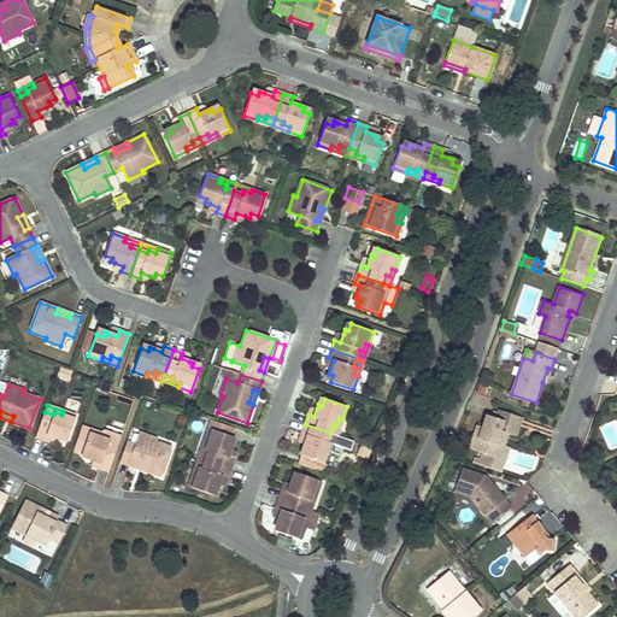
[(60,435),(68,438),(76,416),(63,411),(62,415),(54,412),(53,415),(45,412),(35,438),(45,440),(47,435),(56,438),(59,439),(60,435)]
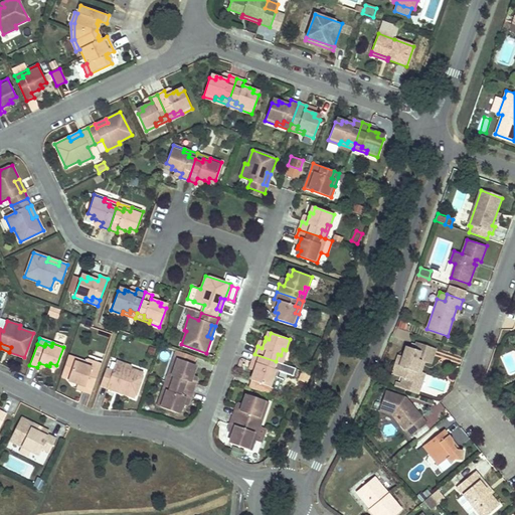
[(418,394),(421,383),(414,380),(417,373),(421,360),(424,361),(432,363),(437,348),(421,343),(419,351),(414,349),(406,346),(402,356),(399,366),(403,367),(400,376),(402,377),(400,383),(396,382),(395,386),(418,394)]
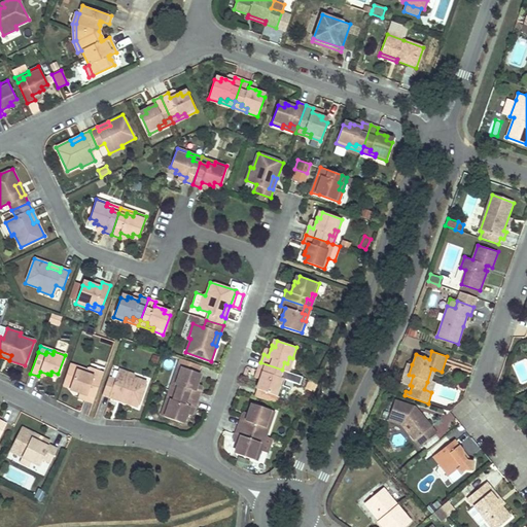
[(287,372),(292,358),(289,357),(287,363),(284,362),(282,370),(287,372)]
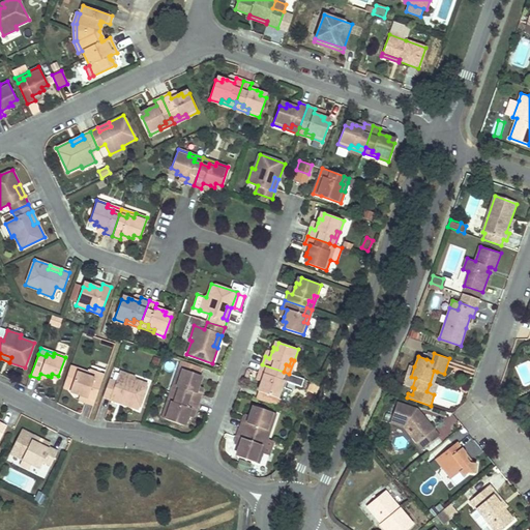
[(284,372),(262,364),(257,380),(262,381),(258,391),(281,399),(285,388),(287,382),(301,387),(304,379),(289,374),(284,372)]
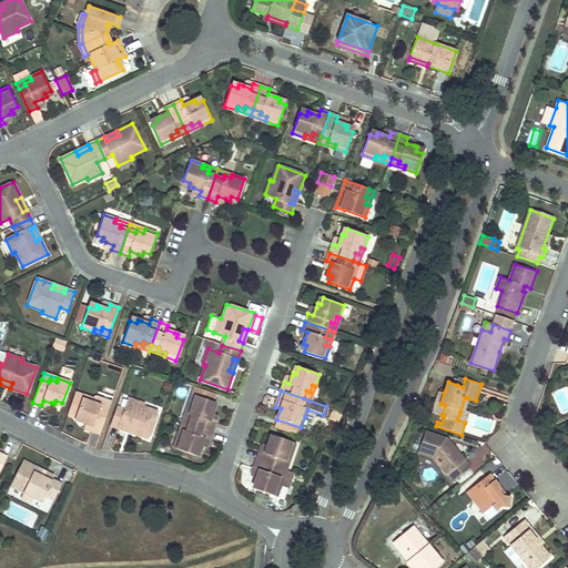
[(440,404),(444,393),(439,392),(433,413),(442,415),(445,405),(440,404)]
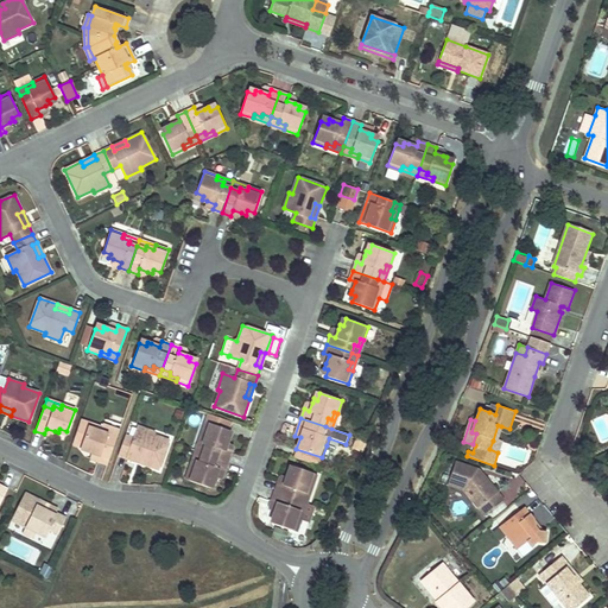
[(226,437),(228,430),(206,422),(201,435),(206,436),(202,444),(206,444),(202,453),(227,462),(230,453),(225,451),(228,442),(229,438),(226,437)]
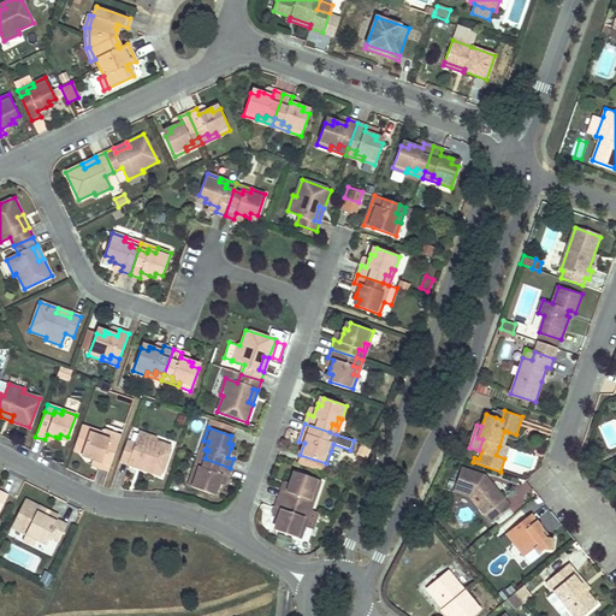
[(90,428),(83,451),(90,454),(88,457),(93,458),(101,462),(99,467),(108,471),(117,445),(108,443),(110,439),(102,437),(104,433),(90,428)]
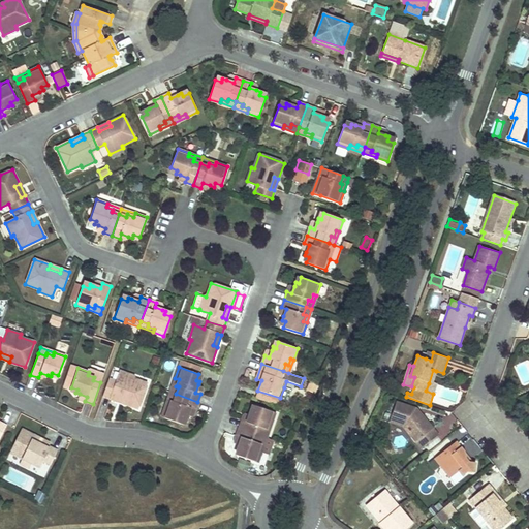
[(433,382),(436,371),(433,370),(429,383),(426,391),(433,394),(437,384),(433,382)]
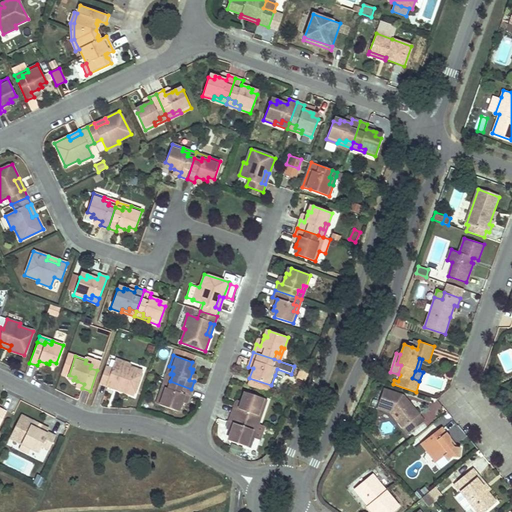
[(119,390),(134,395),(142,371),(129,366),(129,364),(116,359),(112,369),(105,367),(99,383),(107,386),(109,382),(120,386),(119,390)]
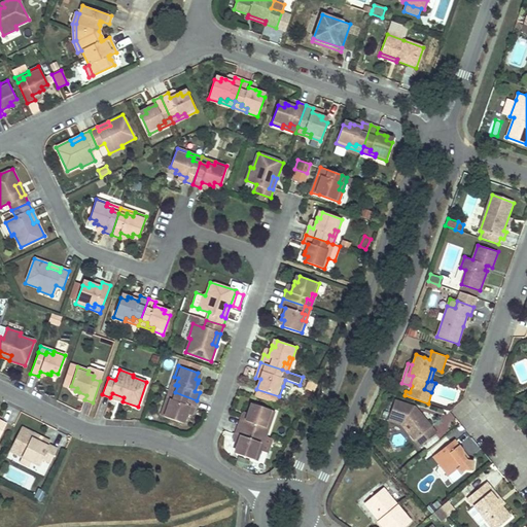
[(102,375),(89,371),(88,374),(94,376),(93,379),(100,381),(102,375)]
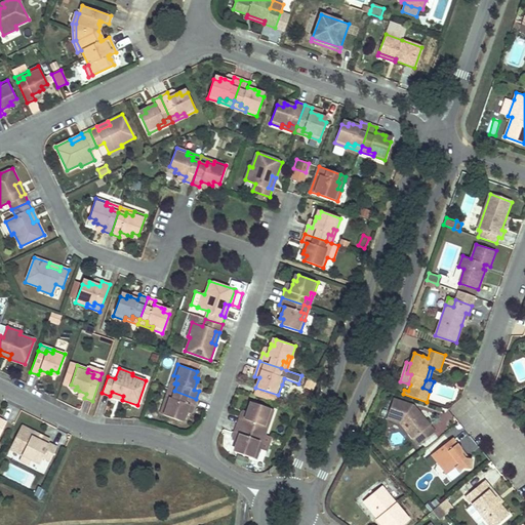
[(177,376),(173,375),(169,389),(174,391),(177,384),(174,384),(177,376)]
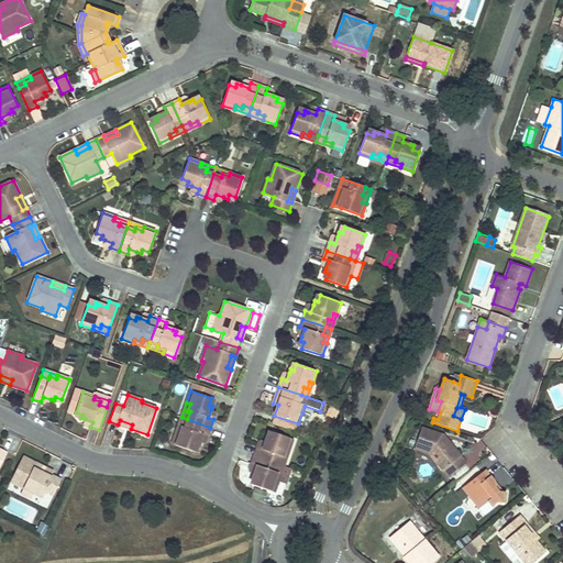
[(310,415),(302,412),(298,423),(306,427),(310,415)]
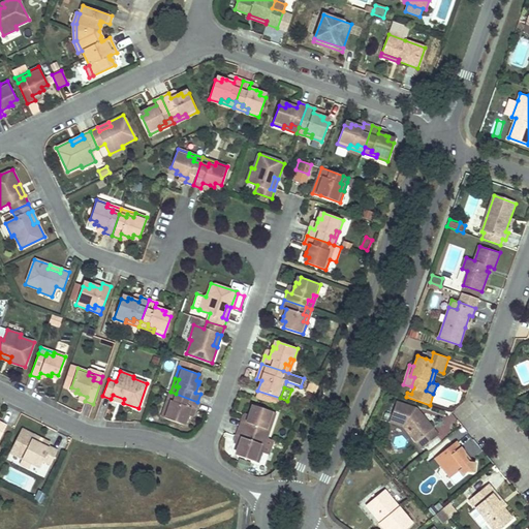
[(278,406),(280,398),(257,391),(255,398),(278,406)]
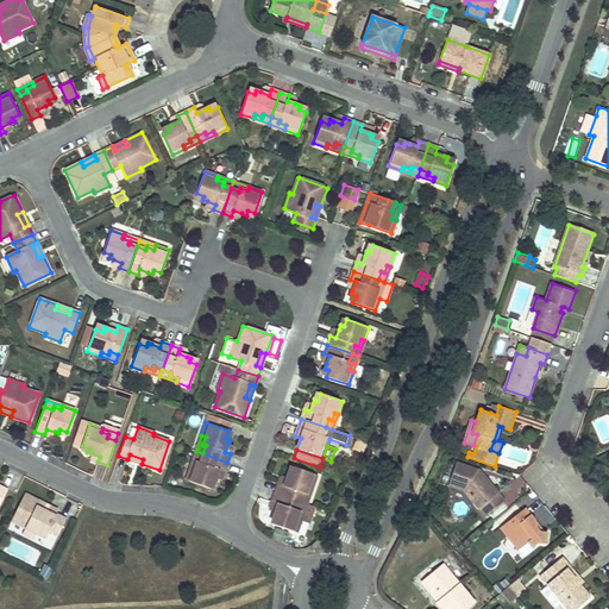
[(196,451),(190,468),(194,469),(198,462),(200,462),(202,453),(196,451)]
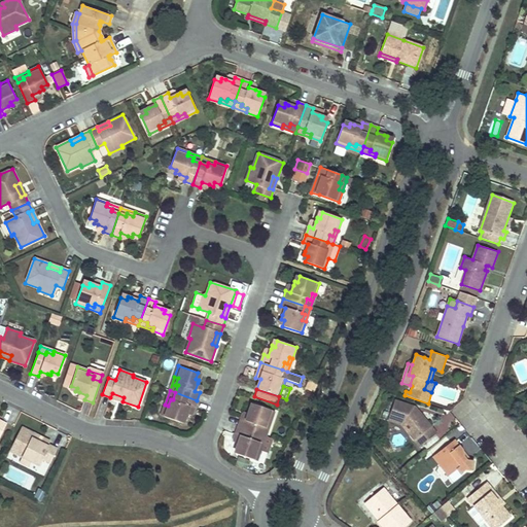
[(161,416),(180,422),(182,416),(185,417),(186,414),(189,407),(195,408),(197,400),(175,392),(173,399),(171,399),(168,406),(165,405),(161,416)]
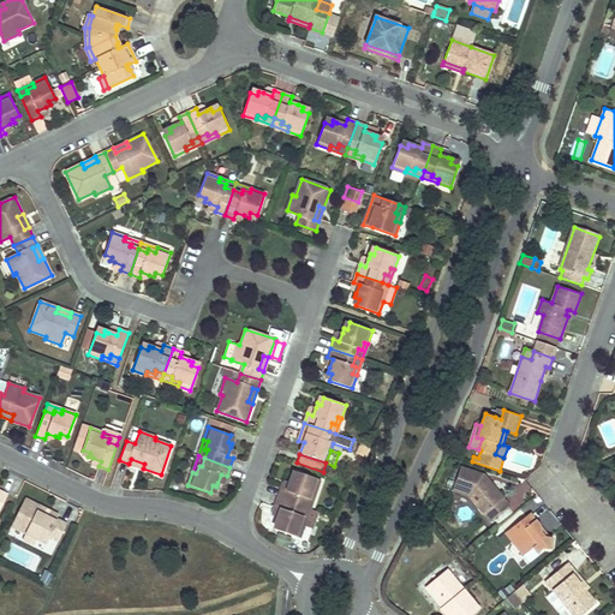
[(143,469),(144,464),(131,459),(129,464),(143,469)]
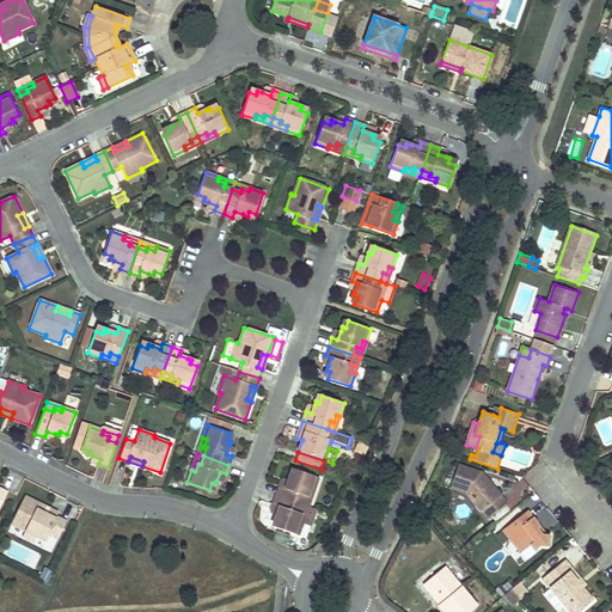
[(483,472),(459,464),(451,488),(466,494),(473,488),(482,499),(475,503),(488,519),(508,502),(483,472)]
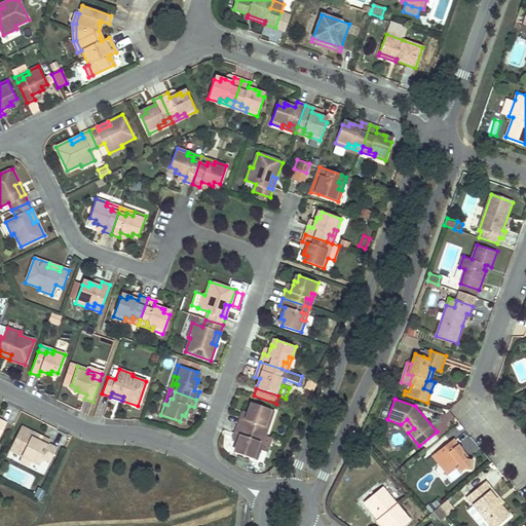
[(273,411),(254,404),(253,410),(249,409),(248,412),(245,419),(240,418),(237,425),(259,434),(261,426),(264,426),(266,420),(269,421),(273,411)]
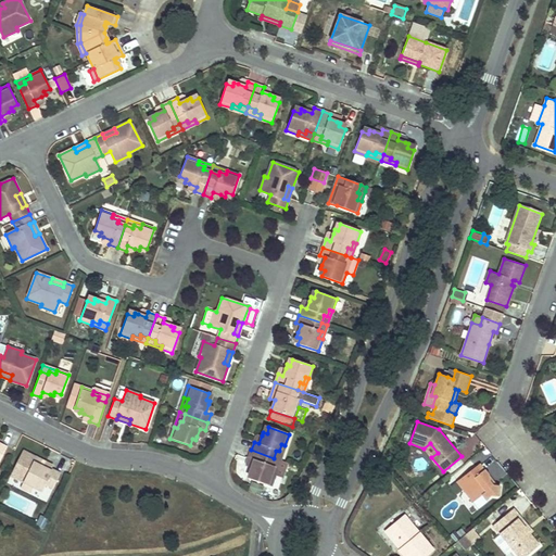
[(280,460),(285,445),(281,444),(279,451),(276,451),(274,458),(280,460)]
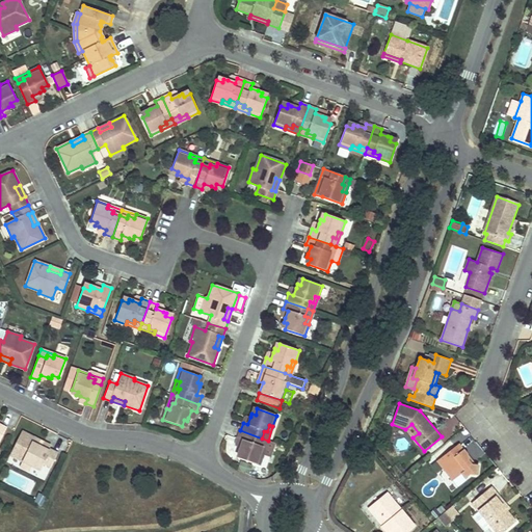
[(242,452),(240,458),(259,466),(263,454),(260,453),(262,446),(259,446),(262,439),(240,430),(237,439),(242,441),(240,448),(238,451),(242,452)]
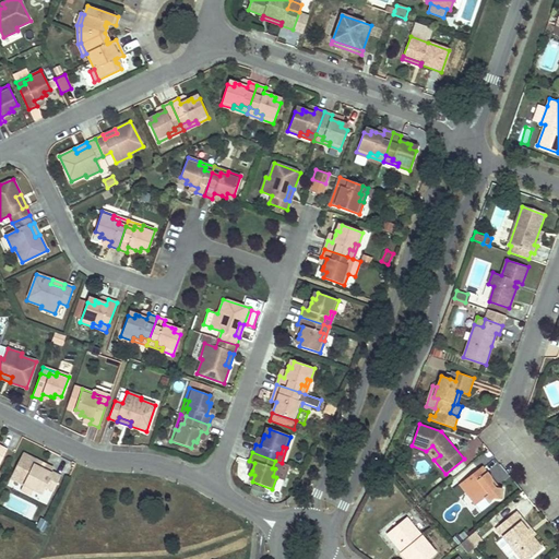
[(50,473),(44,470),(45,467),(46,465),(36,460),(24,484),(35,489),(43,492),(46,487),(54,491),(61,475),(51,471),(50,473)]
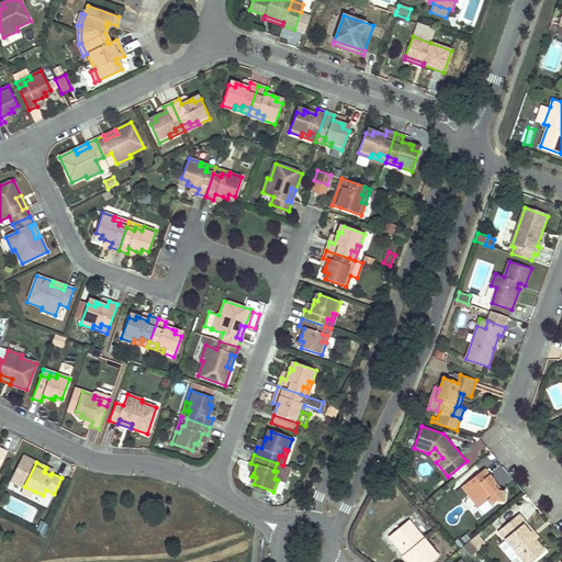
[(274,479),(278,480),(283,465),(277,463),(273,471),(277,471),(274,479)]
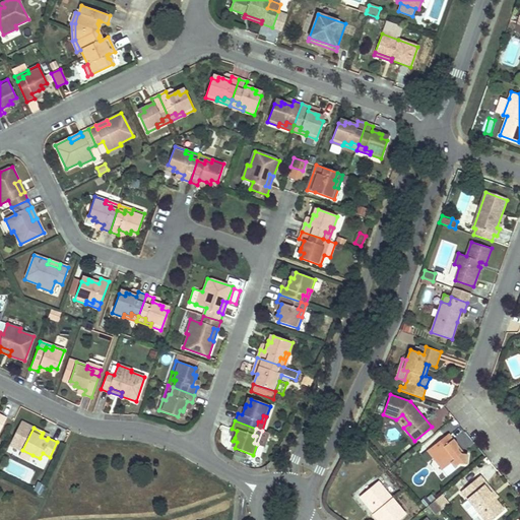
[(457,445),(449,434),(428,450),(443,469),(451,463),(455,467),(460,463),(467,464),(468,455),(464,455),(460,454),(457,450),(457,445)]
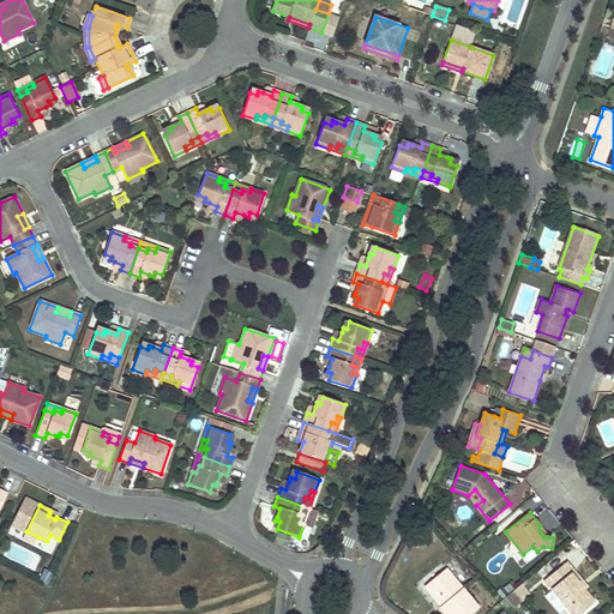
[(38,537),(26,531),(23,537),(35,543),(38,537)]
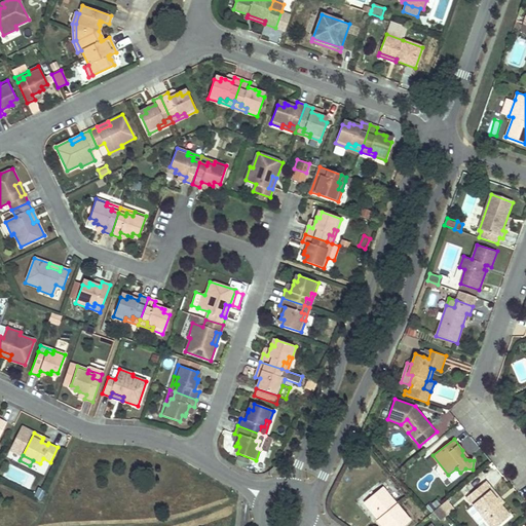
[(492,489),(486,482),(466,497),(490,525),(496,525),(511,515),(502,505),(490,491),(492,489)]
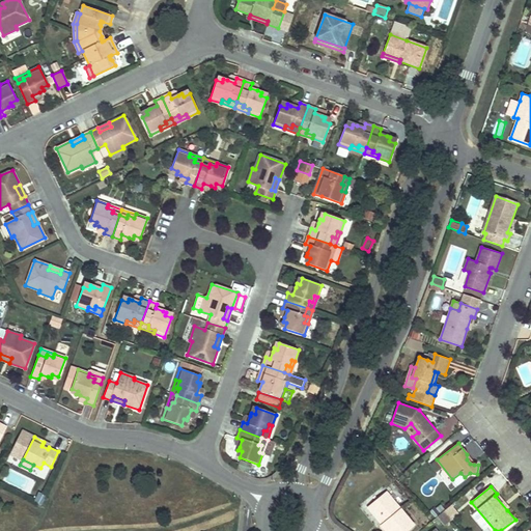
[(408,530),(415,525),(387,492),(368,507),(378,520),(380,518),(384,523),(382,524),(381,525),(386,530),(408,530)]
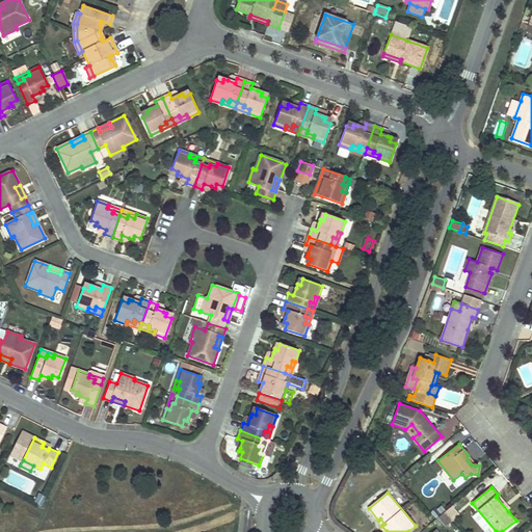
[(37,494),(35,503),(44,505),(46,496),(37,494)]
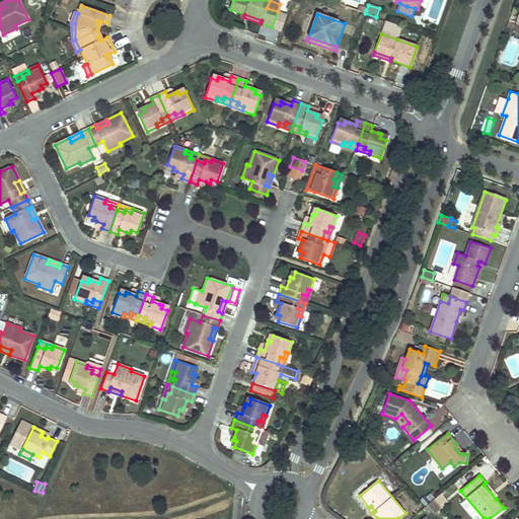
[(498,497),(486,483),(484,485),(496,499),(498,497)]
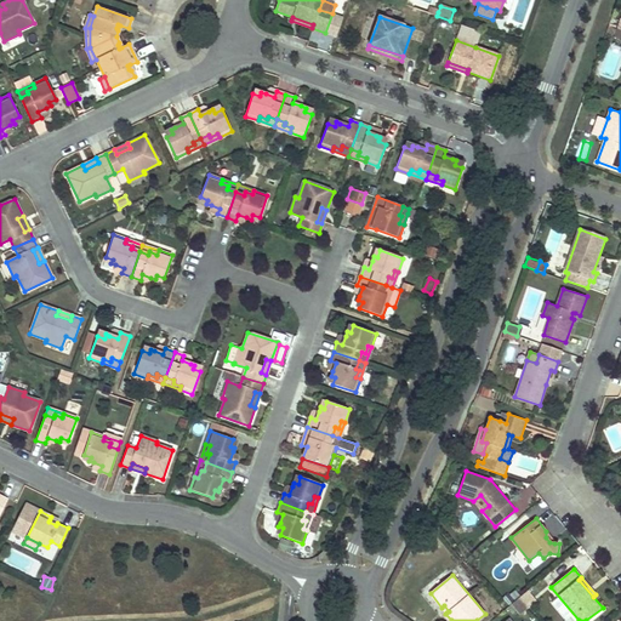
[(536,602),(528,591),(519,598),(529,609),(536,602)]
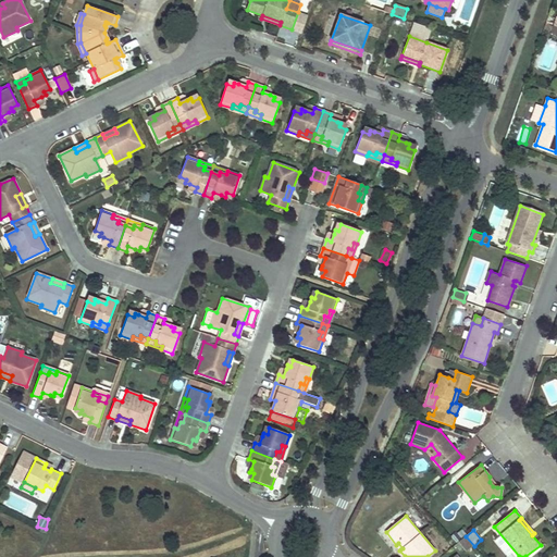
[(474,546),(466,536),(459,541),(468,551),(474,546)]
